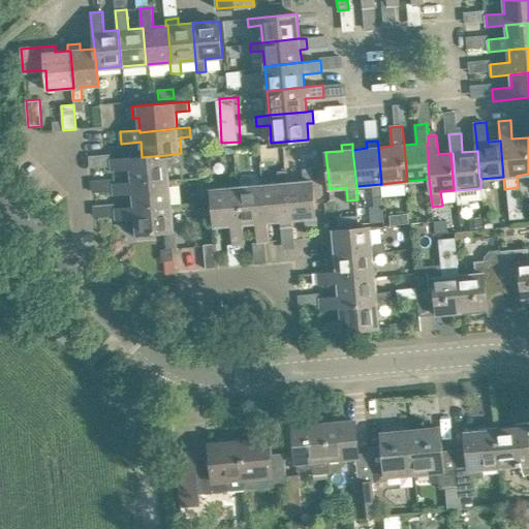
[(169,180),(166,155),(142,157),(130,158),(130,157),(111,158),(112,170),(130,168),(131,182),(132,183),(169,180)]
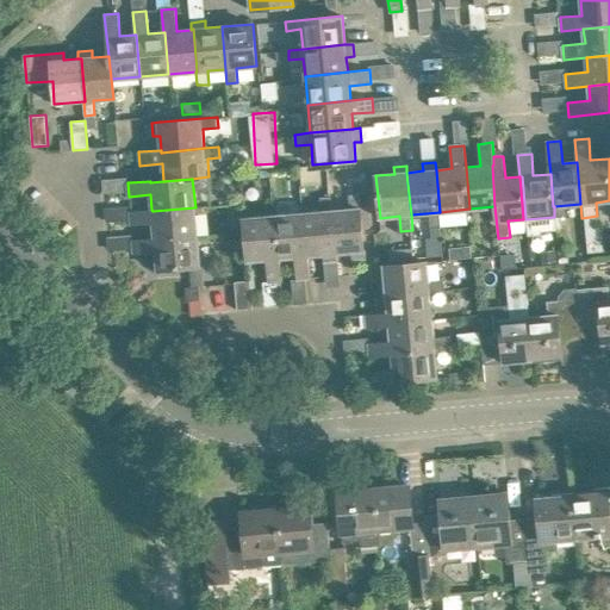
[(359,193),(349,194),(352,210),(331,211),(335,254),(337,254),(352,253),(352,260),(366,259),(365,250),(363,250),(359,193)]
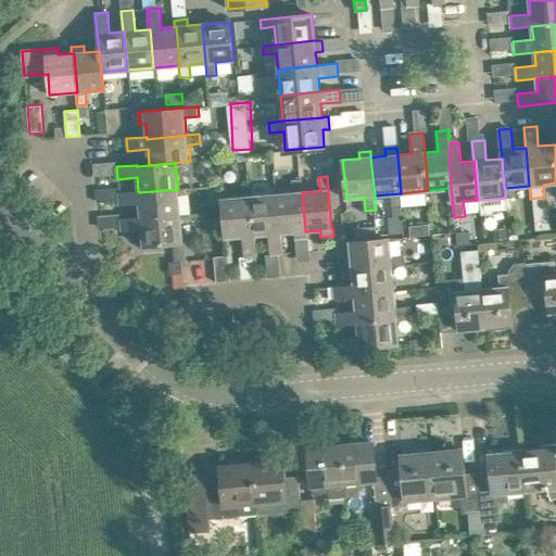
[(302,192),(301,179),(293,179),(294,193),(275,196),(279,234),(281,234),(294,232),(294,239),(307,238),(307,231),(305,231),(302,192)]
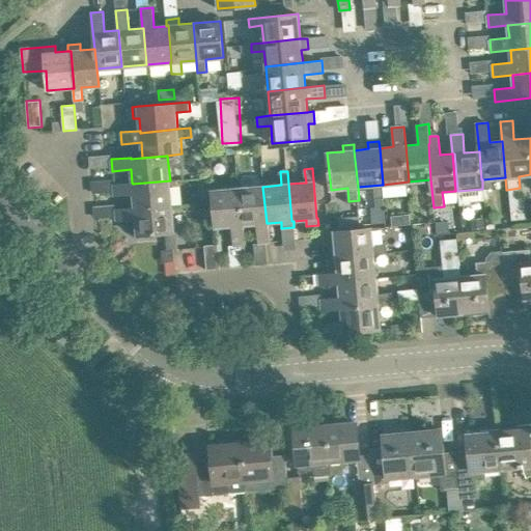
[(172,205),(170,180),(133,184),(132,183),(113,184),(114,196),(134,194),(135,206),(135,208),(172,205)]
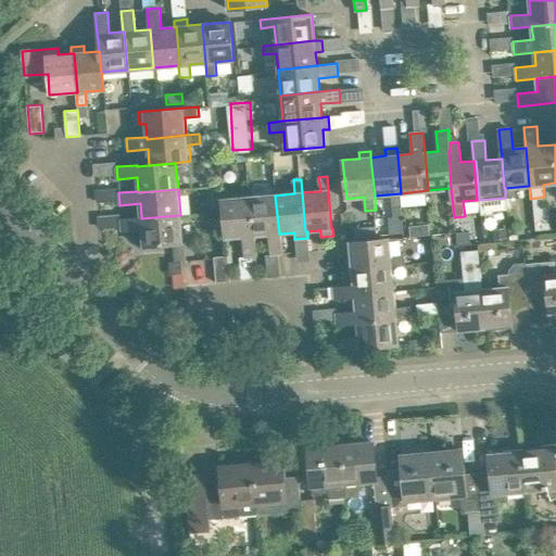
[(279,234),(275,196),(250,198),(254,236),(255,236),(268,235),(270,254),(282,253),(281,234),(279,234)]
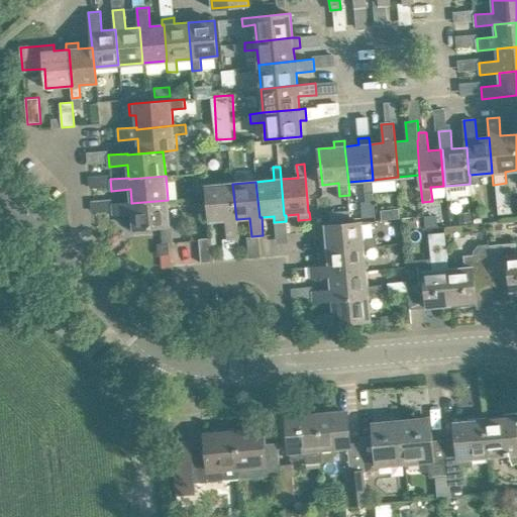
[(236,219),(232,184),(207,186),(210,221),(225,220),(227,238),(238,237),(237,219),(236,219)]
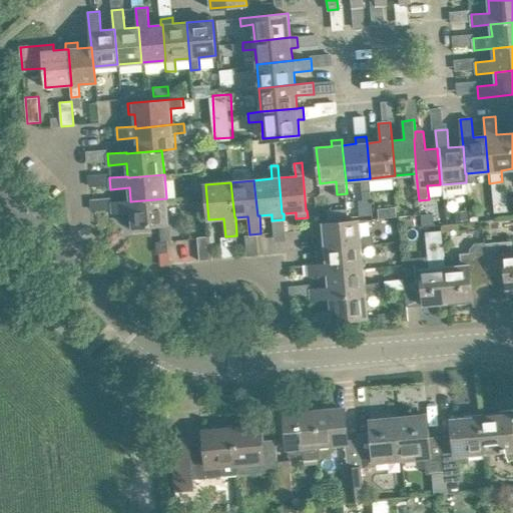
[(168,224),(166,198),(130,201),(130,199),(111,201),(112,213),(131,211),(132,227),(159,224),(160,241),(167,240),(172,240),(170,223),(168,224)]
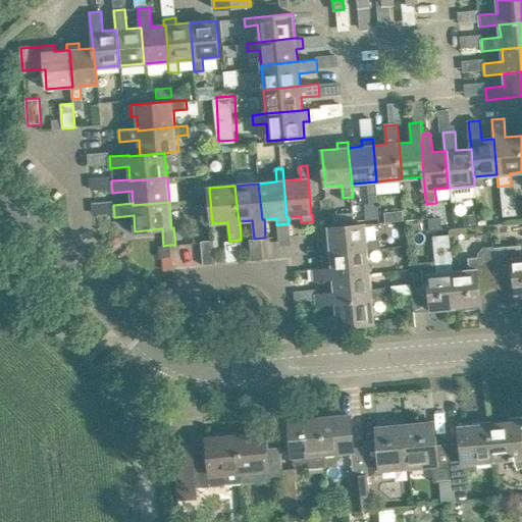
[(403,219),(402,210),(384,212),(385,221),(403,219)]
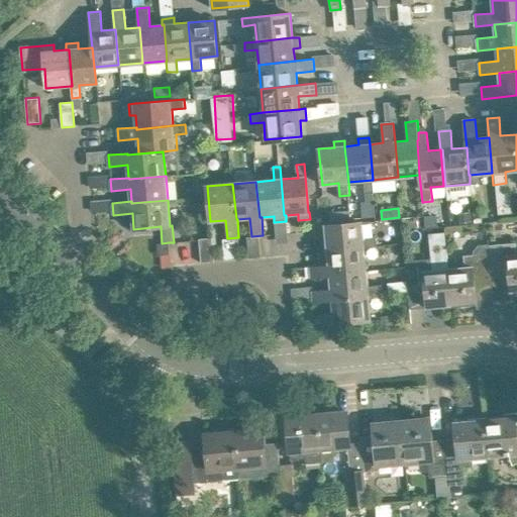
[(329,212),(330,220),(349,218),(349,210),(329,212)]
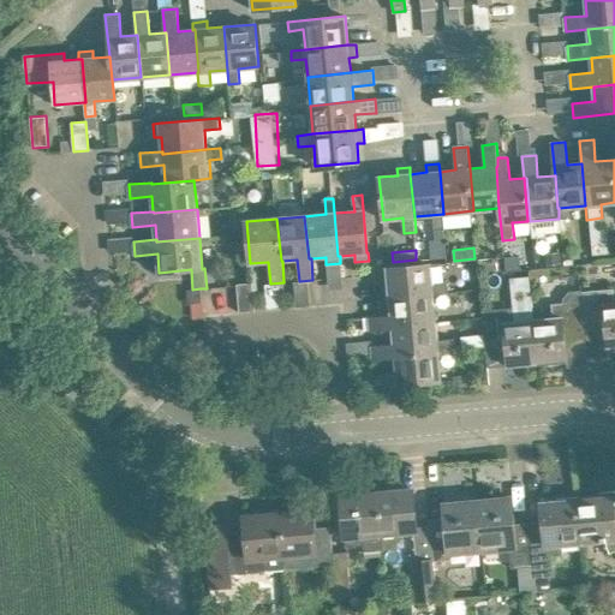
[(561,262),(560,252),(545,254),(547,263),(561,262)]
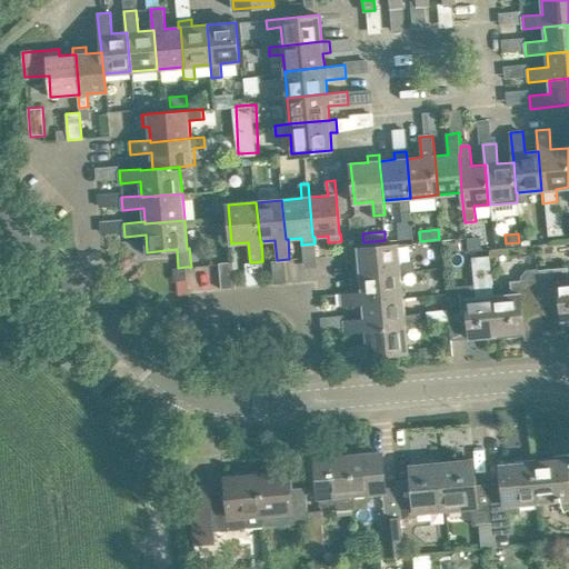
[(398,245),(380,246),(358,248),(360,275),(401,271),(401,272),(415,271),(413,261),(399,262),(398,245)]
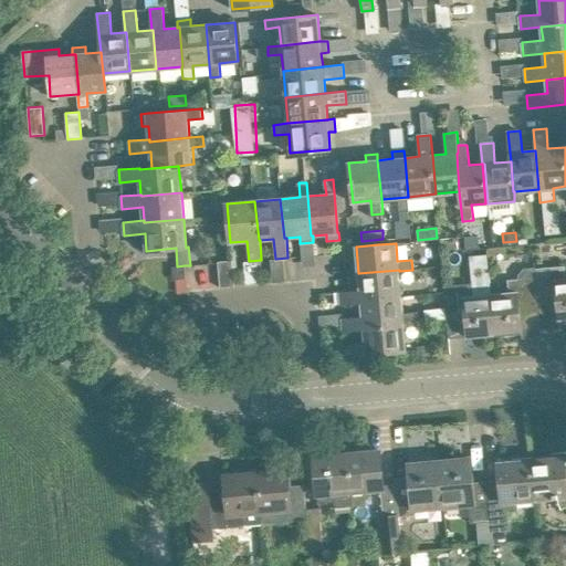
[(220,287),(233,286),(231,260),(218,261),(220,287)]
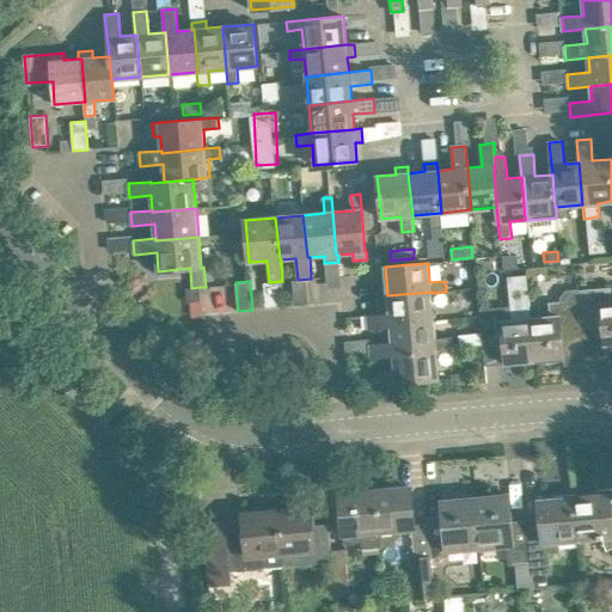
[(184,288),(185,304),(201,303),(200,287),(191,288),(184,288)]
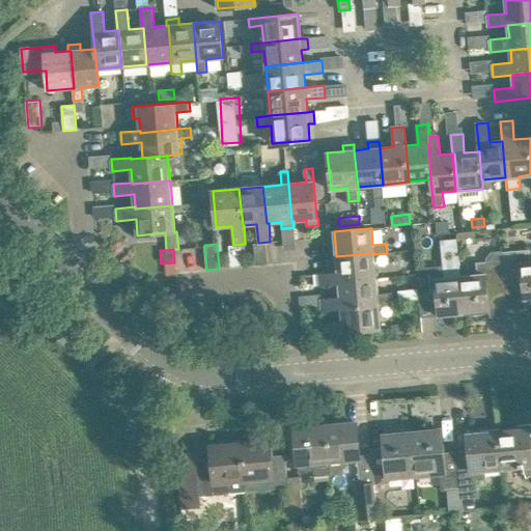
[(529,249),(501,252),(505,296),(506,296),(505,286),(515,285),(515,281),(523,280),(524,300),(530,299),(530,260),(530,261),(529,249)]
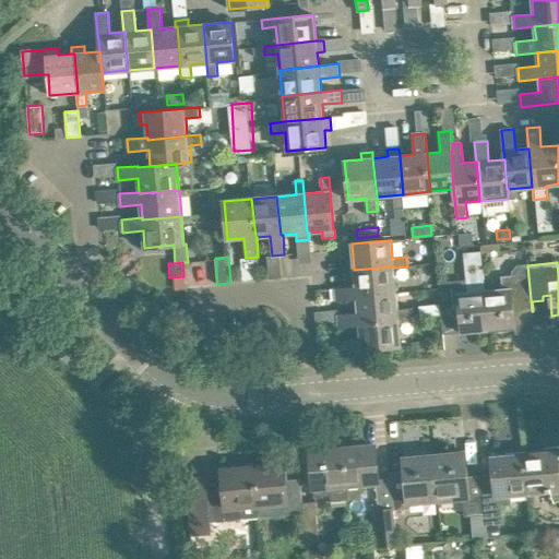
[(485,292),(488,330),(515,328),(513,307),(532,306),(527,265),(527,263),(516,264),(511,271),(511,275),(500,276),(501,289),(485,292)]
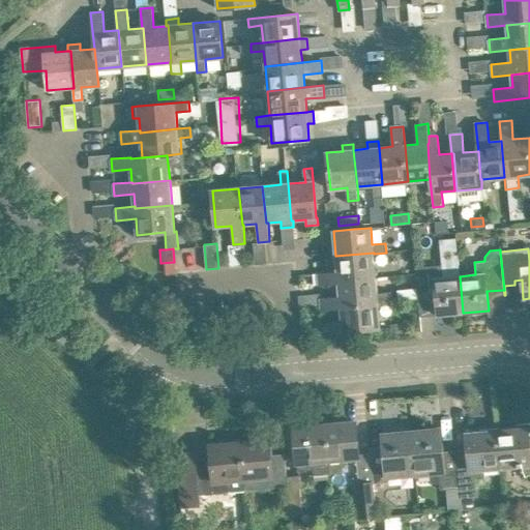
[(337,271),(318,273),(319,286),(339,284),(339,281),(376,277),(374,254),(335,256),(337,271)]
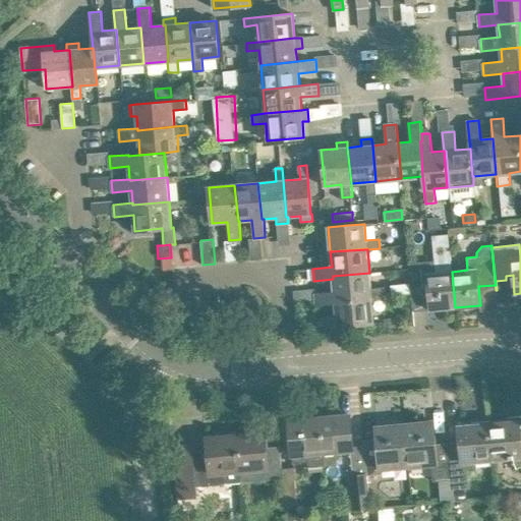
[(455,307),(452,272),(450,254),(435,256),(435,261),(408,264),(411,297),(412,297),(411,293),(428,291),(430,310),(455,307)]
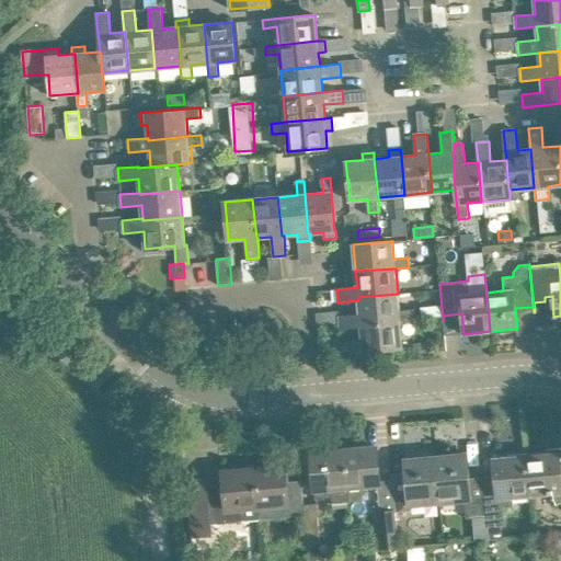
[(399,310),(398,294),(358,297),(358,300),(359,313),(339,316),(341,329),(361,327),(359,323),(414,318),(414,308),(399,310)]
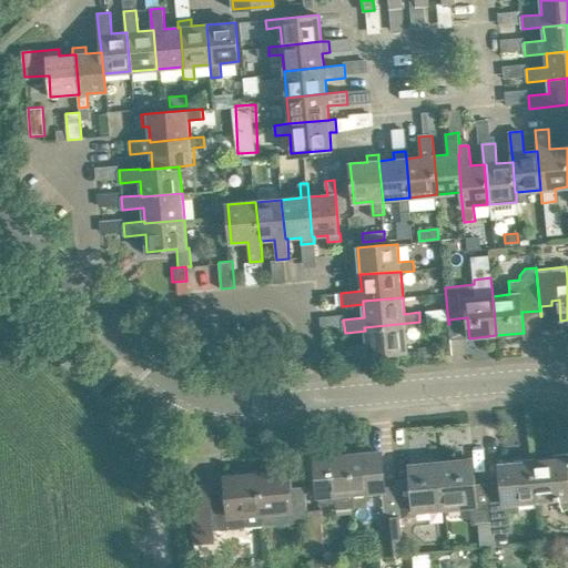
[(419,323),(419,322),(364,327),(365,331),(366,344),(346,346),(347,358),(368,356),(368,355),(407,352),(405,324),(419,323)]
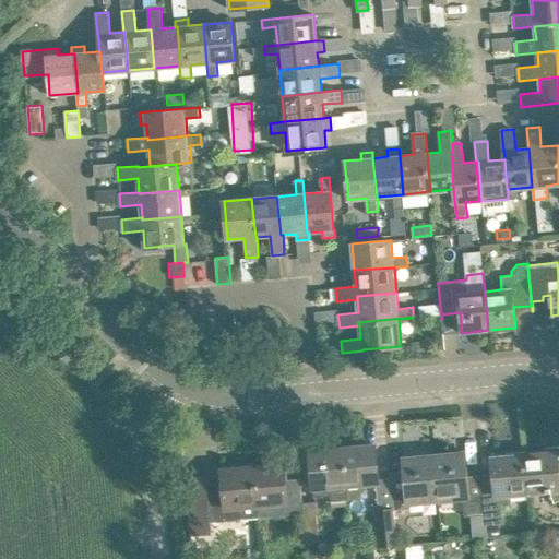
[(343,448),(347,499),(357,499),(369,483),(378,482),(375,444),(343,448)]
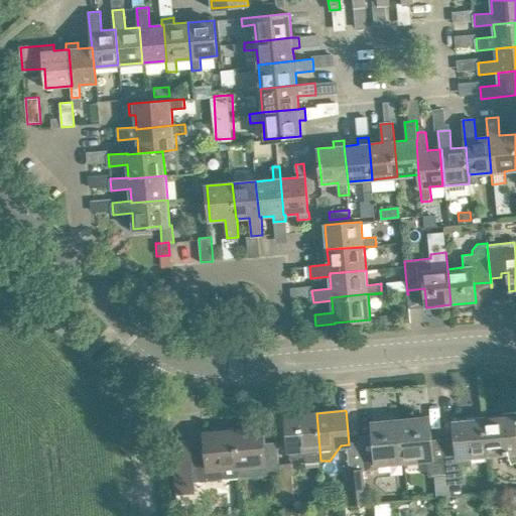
[(485,420),(488,454),(489,463),(510,461),(511,465),(515,462),(515,411),(502,412),(503,418),(485,420)]
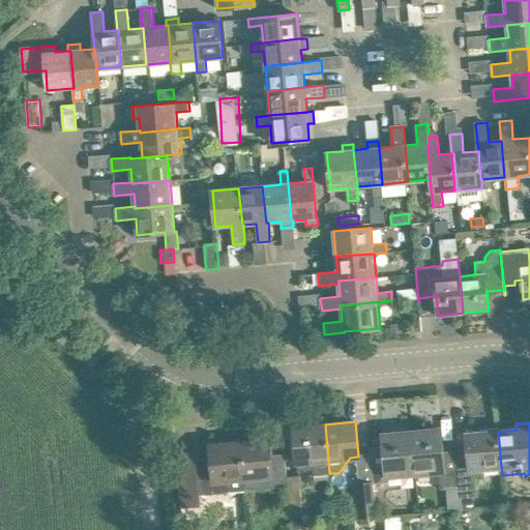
[(329,473),(325,424),(294,428),(298,471),(313,470),(313,475),(329,473)]
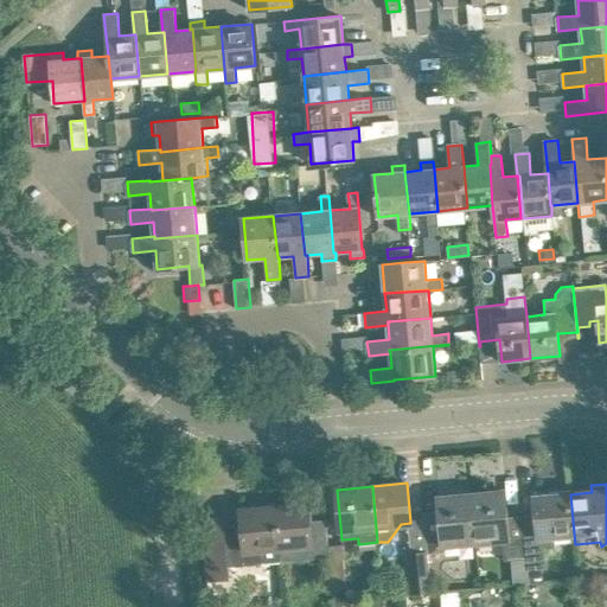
[(498,491),(471,493),(475,544),(504,541),(505,560),(528,557),(524,517),(506,519),(504,508),(499,509),(498,491)]
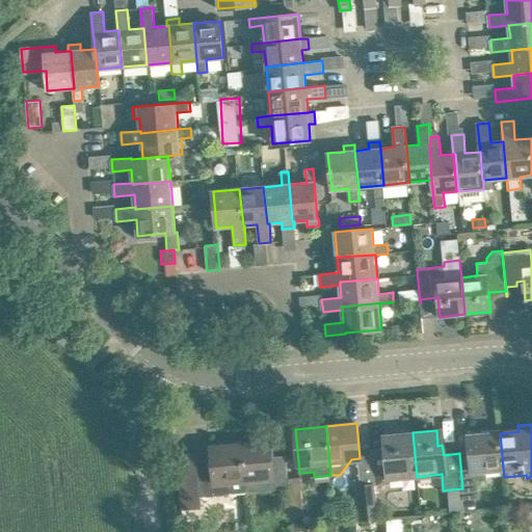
[(391,450),(371,451),(372,461),(375,485),(390,484),(390,479),(417,477),(413,432),(389,435),(391,450)]
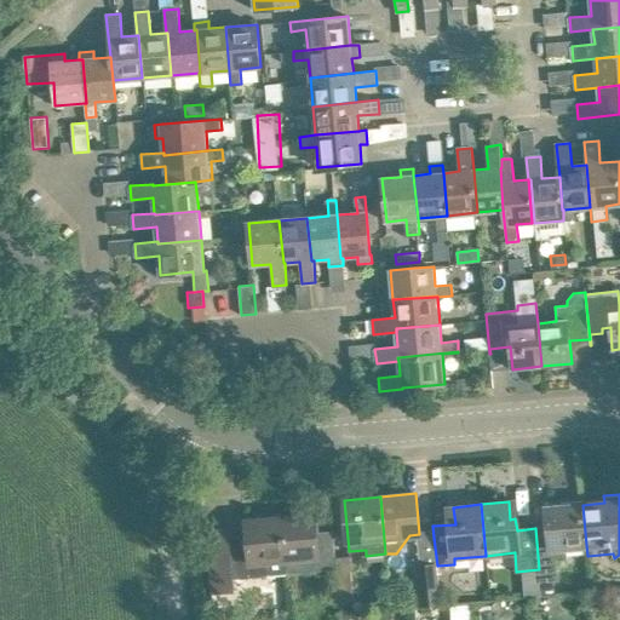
[(587,556),(586,545),(583,505),(545,507),(547,527),(535,528),(539,569),(540,583),(554,581),(555,581),(554,561),(567,558),(587,556)]
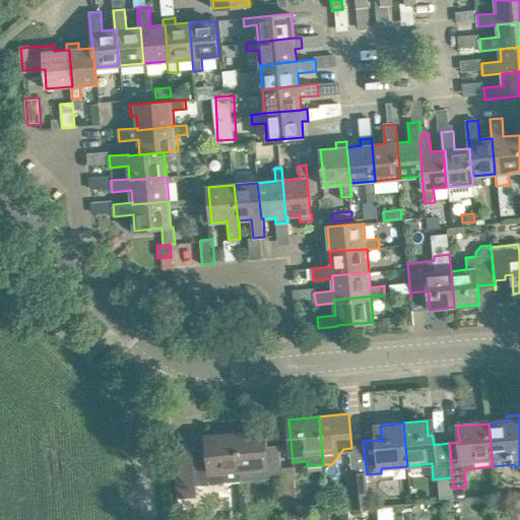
[(264,432),(235,435),(239,480),(282,476),(281,467),(279,445),(265,446),(264,432)]
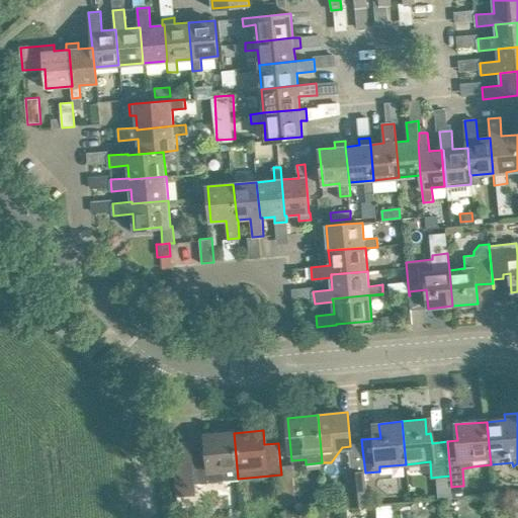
[(238,479),(234,433),(204,436),(206,450),(190,451),(189,442),(173,443),(172,443),(171,443),(176,497),(194,495),(193,484),(238,479)]
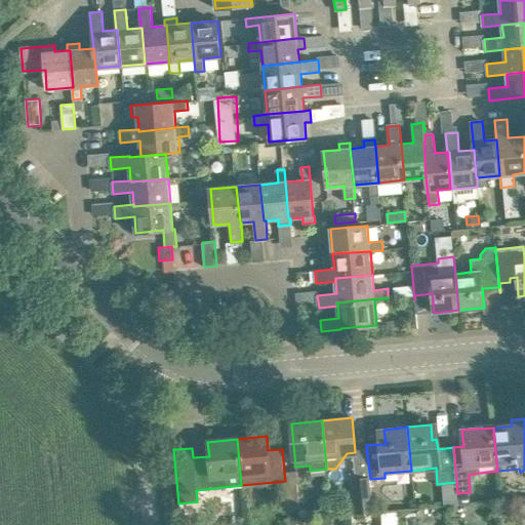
[(370,479),(367,455),(355,457),(357,477),(351,478),(353,501),(347,502),(348,515),(373,512),(370,479)]
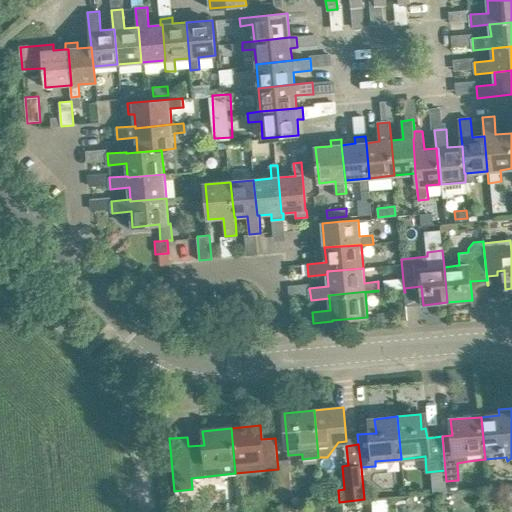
[(288,459),(277,460),(278,469),(280,496),(291,495),(288,459)]
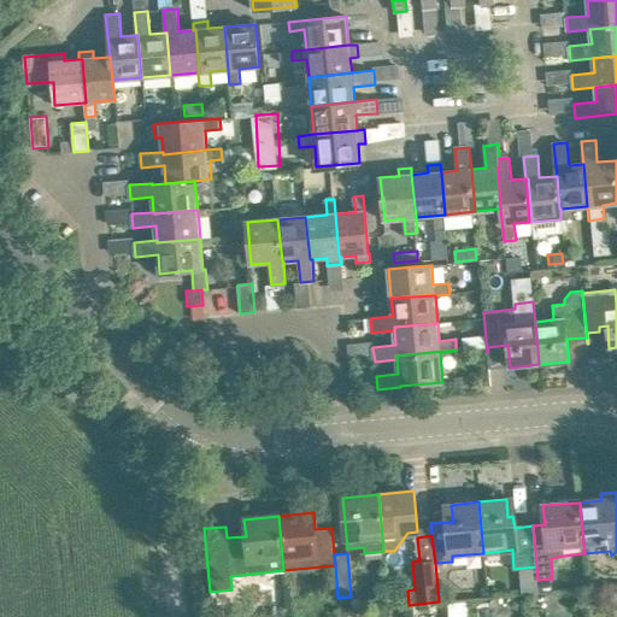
[(551,579),(538,580),(539,593),(552,592),(551,579)]
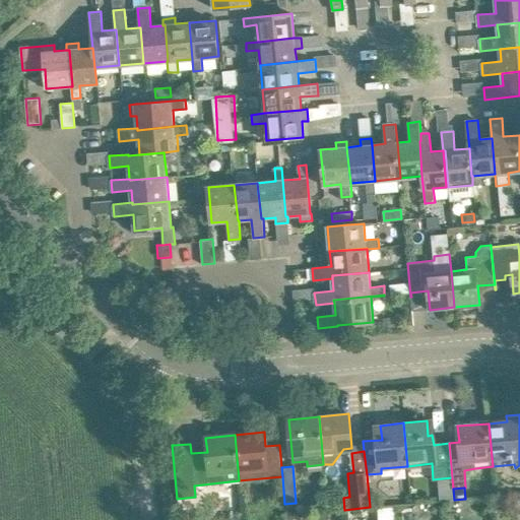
[(397,519),(397,506),(381,507),(381,519),(397,519)]
